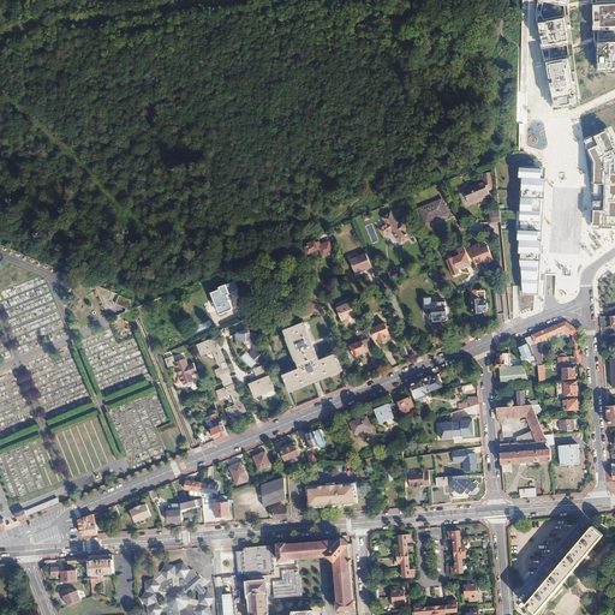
[(614,4),(595,5),(596,27),(614,25),(614,4)]
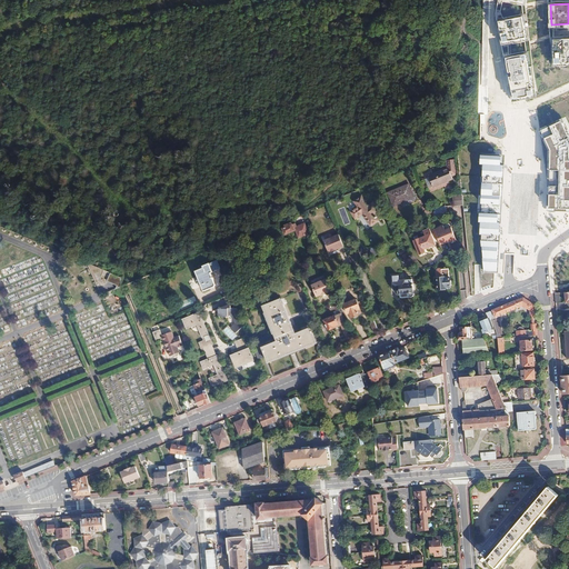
[(523,17),(500,21),(503,42),(527,38),(523,17)]
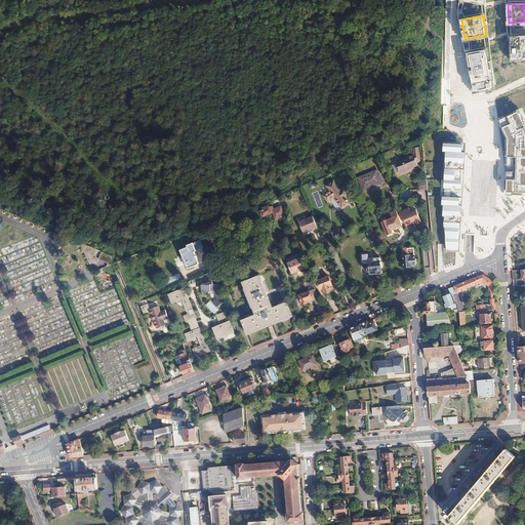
[(524,35),(512,36),(513,58),(524,57),(524,35)]
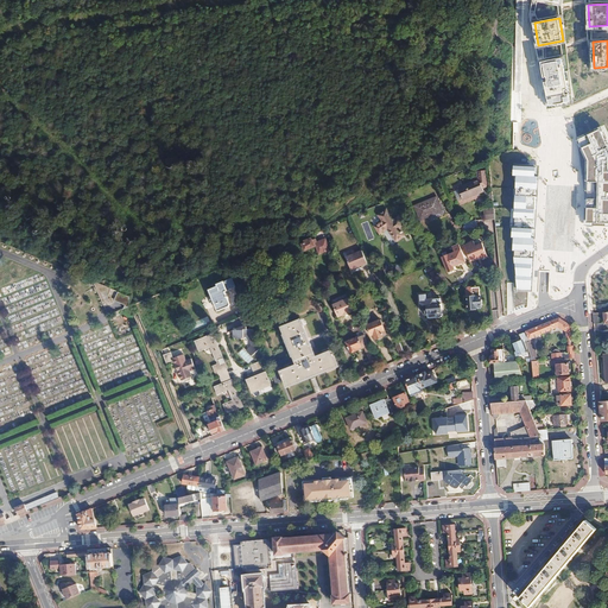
[(567,55),(539,61),(549,109),(575,105),(567,55)]
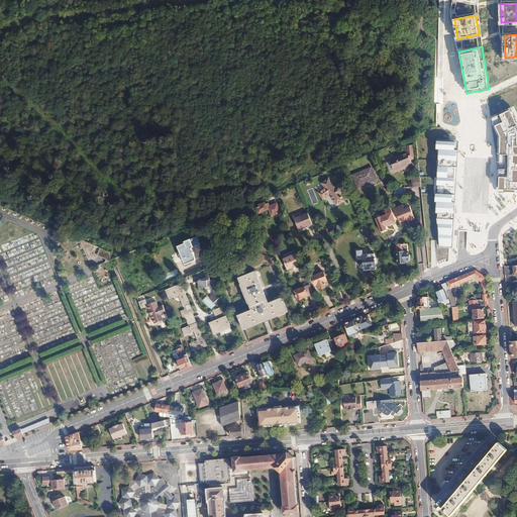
[(516,143),(516,120),(512,110),(494,118),(498,143),(504,143),(504,151),(499,151),(500,163),(500,189),(516,190),(516,151),(516,152),(516,143)]
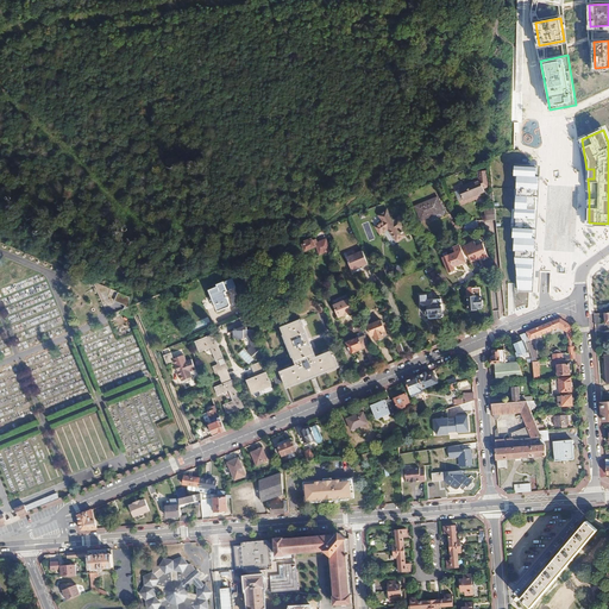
[(516,263),(519,290),(529,289),(532,276),(538,195),(539,168),(519,167),(518,176),(520,176),(516,230),(514,230),(514,238),(515,238),(515,251),(516,251),(516,257),(516,263)]
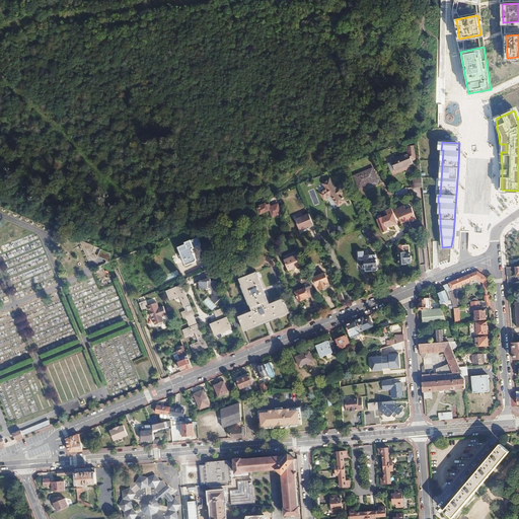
[(409,154),(391,161),(395,170),(413,163),(409,154)]
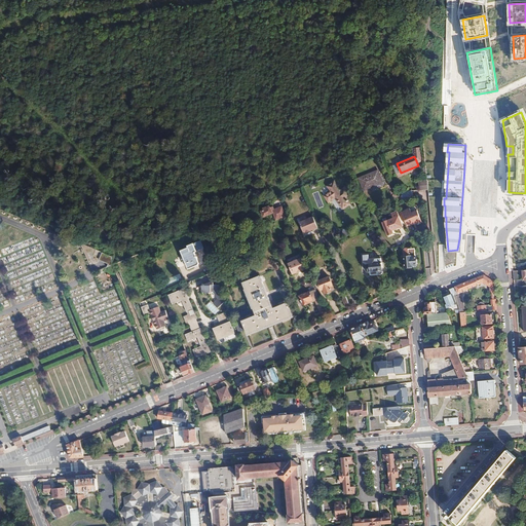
[(378,171),(359,179),(364,190),(383,183),(378,171)]
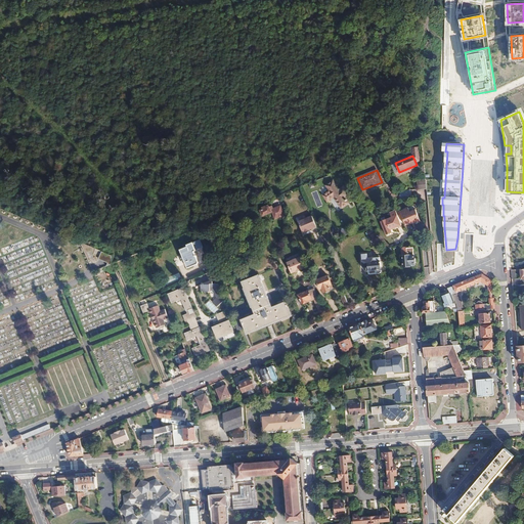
[(326,184),(329,189),(322,193),(326,200),(333,195),(341,208),(348,204),(345,198),(346,197),(344,193),(345,192),(342,187),(339,189),(333,180),(326,184)]
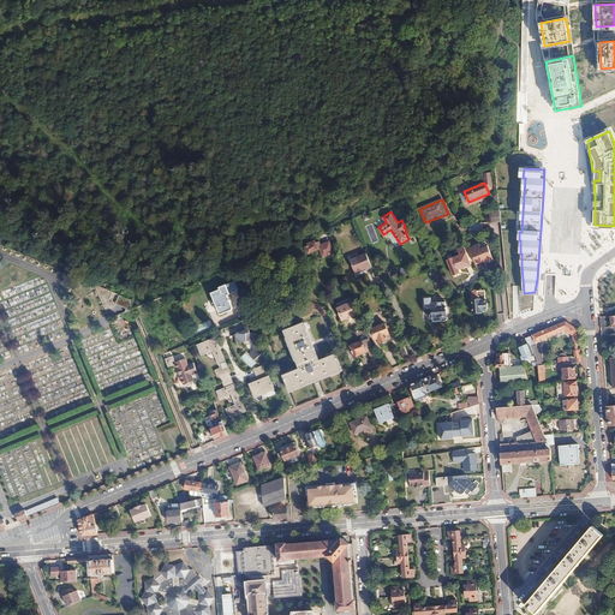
[(500,212),(489,213),(490,222),(501,221),(500,212)]
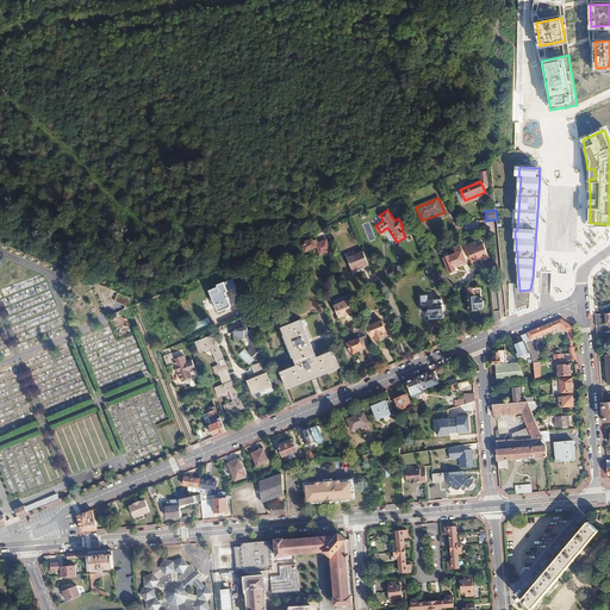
[(312,240),(305,242),(306,244),(304,246),(306,251),(315,248),(318,255),(329,250),(324,240),(316,243),(315,241),(313,241),(312,240)]
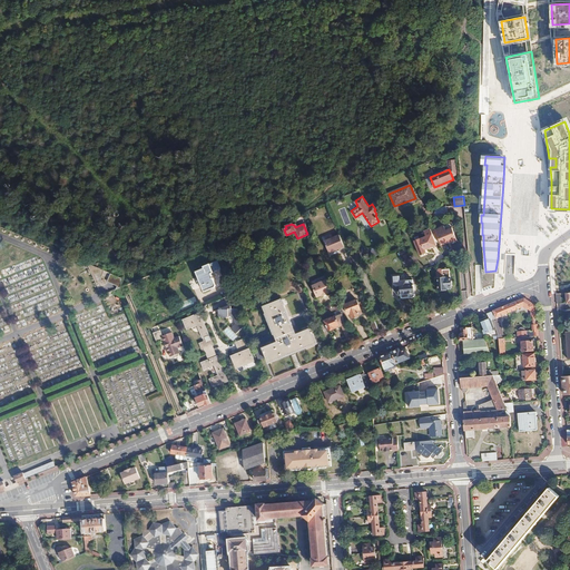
[(438,245),(430,228),(423,232),(425,237),(414,242),(420,255),(425,253),(425,251),(438,245)]
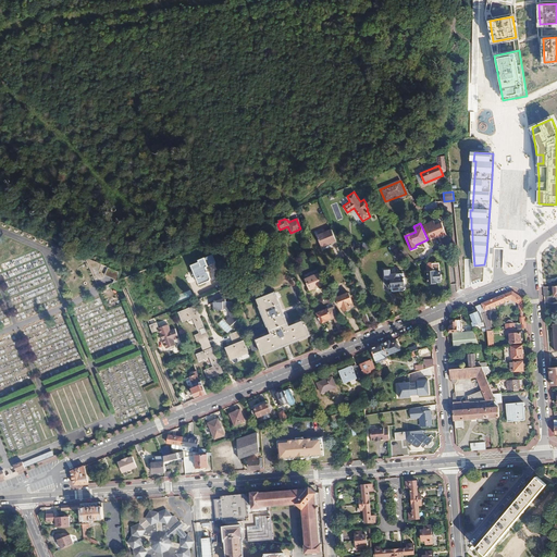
[(443,223),(428,229),(432,240),(447,235),(443,223)]
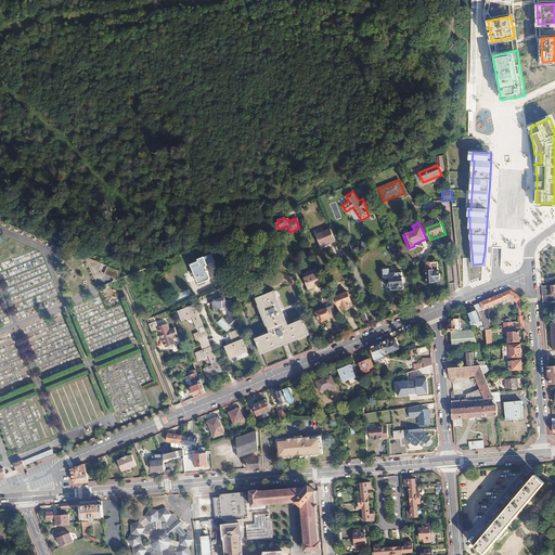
[(332,243),(336,242),(331,229),(317,234),(321,246),(332,242),(332,243)]
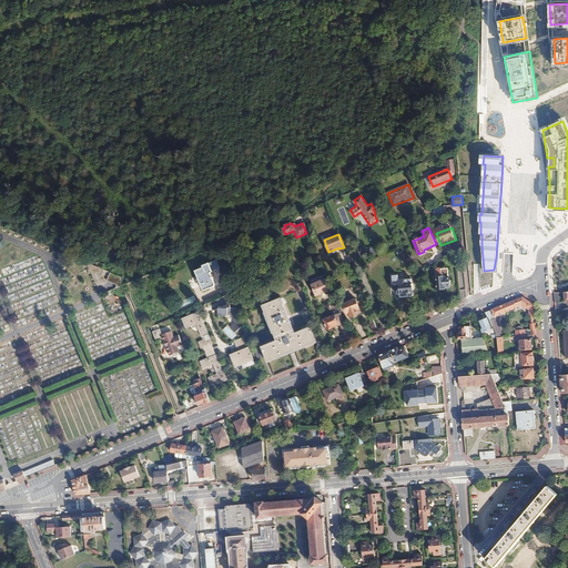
[(204,267),(195,271),(199,276),(198,280),(199,283),(201,284),(204,291),(215,285),(210,270),(220,265),(217,260),(203,265),(204,267)]
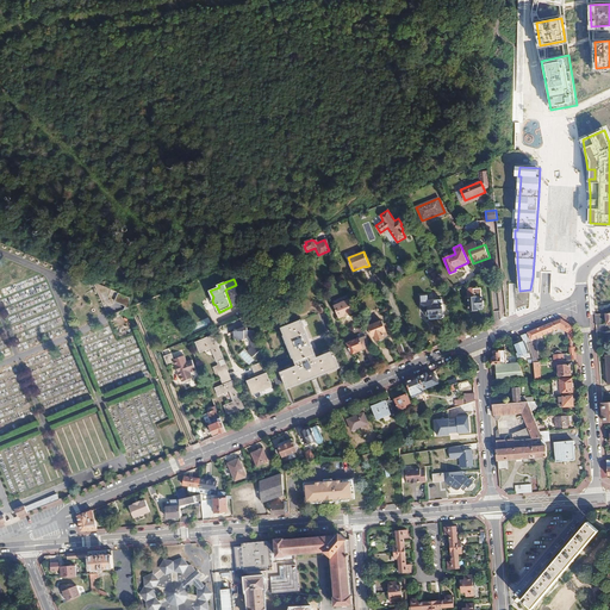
[(480,288),(468,290),(470,310),(478,310),(478,309),(483,309),(480,288)]
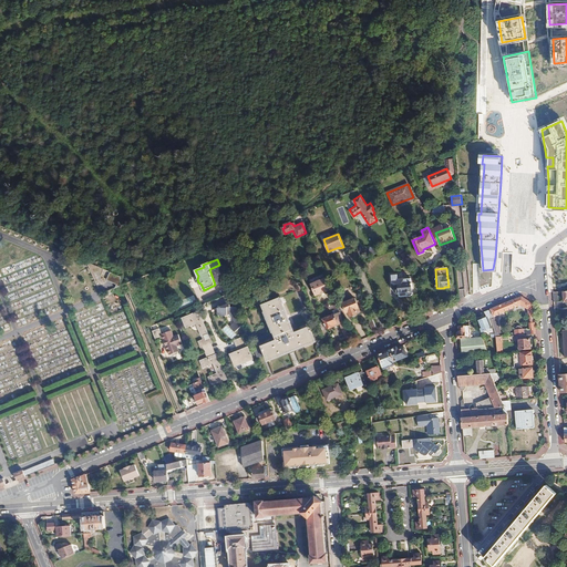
[(549,270),(550,284),(562,284),(560,269),(549,270)]
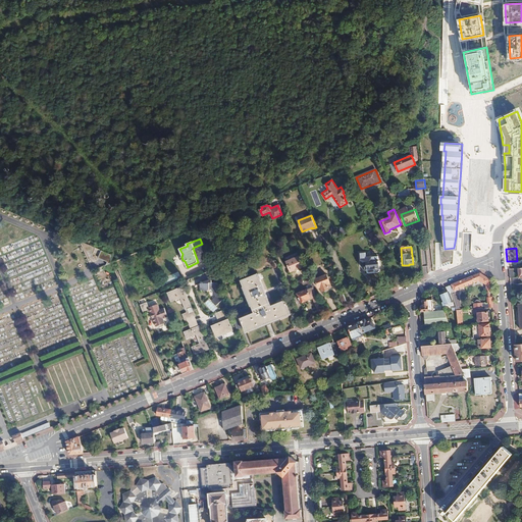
[(107,261),(109,255),(99,251),(97,257),(107,261)]
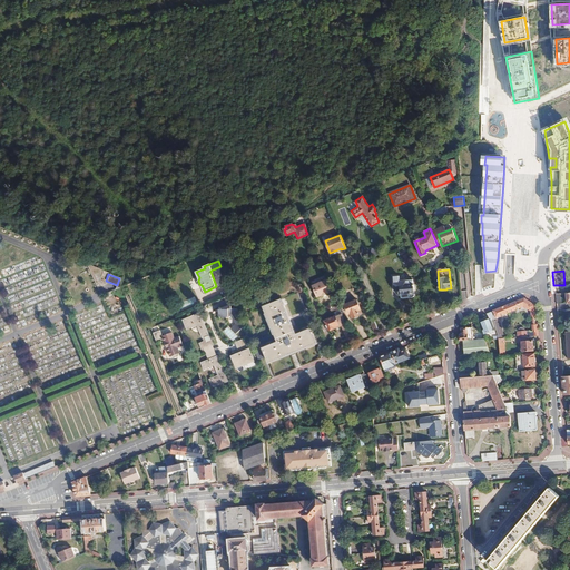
[(394,283),(393,283),(394,291),(397,291),(397,295),(400,296),(400,297),(401,298),(402,298),(411,298),(412,297),(413,296),(414,294),(412,281),(400,282),(399,276),(393,277),(394,283)]
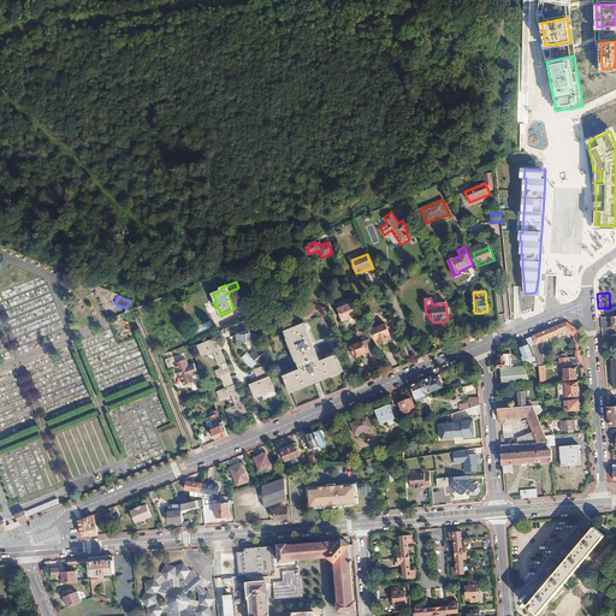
[(355,303),(338,309),(343,323),(348,320),(348,321),(355,319),(355,318),(360,315),(357,309),(355,303)]
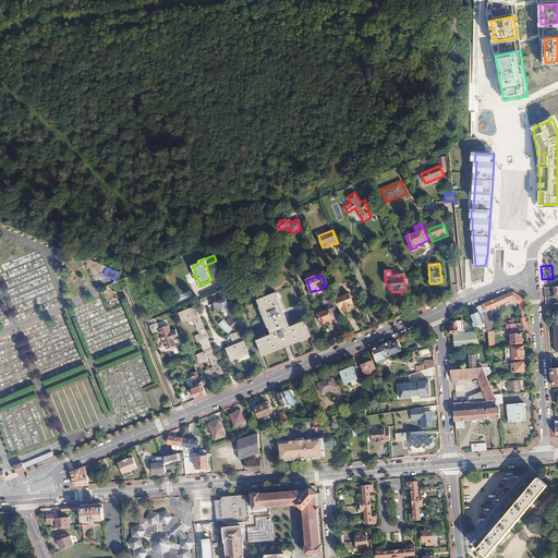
[(524,300),(513,292),(495,300),(498,306),(512,300),(520,303),(520,312),(523,312),(525,312),(524,300)]
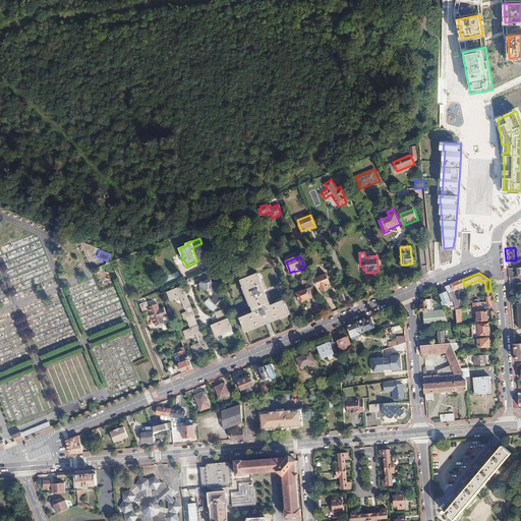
[(257,274),(241,281),(254,312),(240,319),(246,333),(290,314),(284,300),(271,305),(257,274)]
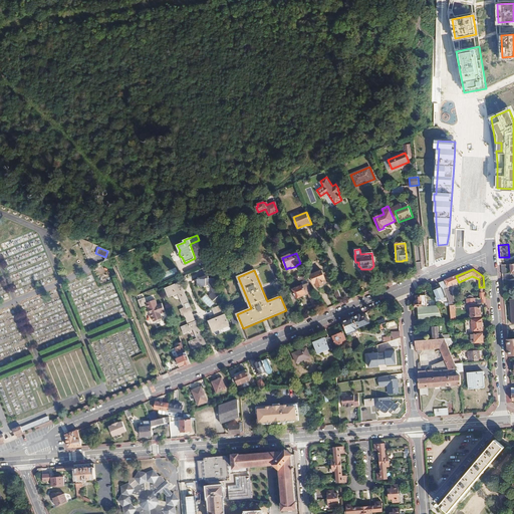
[(321,271),(310,275),(313,284),(316,283),(317,288),(324,285),(324,284),(326,283),(321,271)]
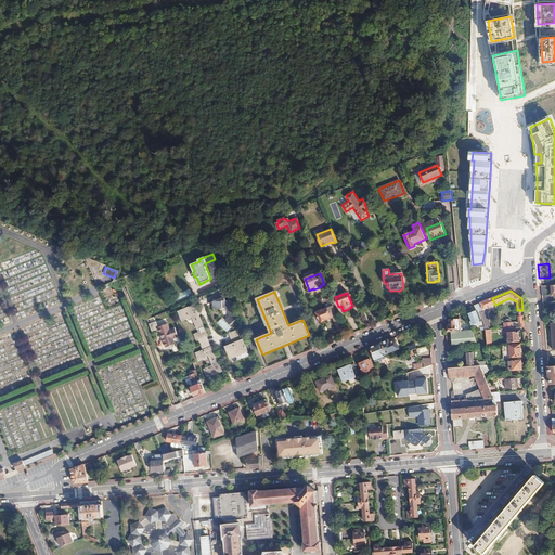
[(214,301),(213,306),(214,307),(220,308),(223,307),(227,308),(231,317),(226,320),(231,325),(239,319),(235,310),(232,302),(231,300),(226,300),(226,298),(222,298),(214,301)]
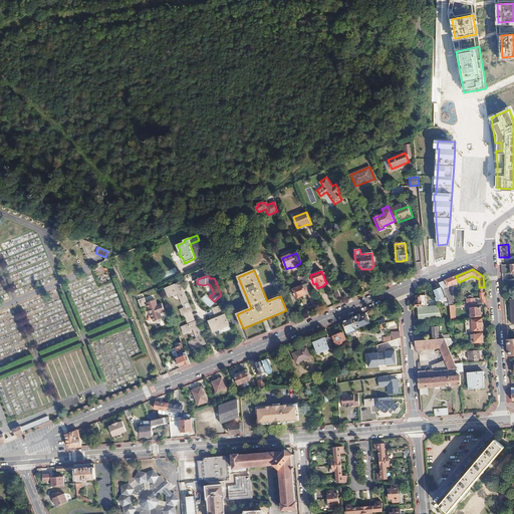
[(456,276),(443,281),(445,287),(447,285),(448,287),(452,286),(452,285),(459,282),(456,276)]
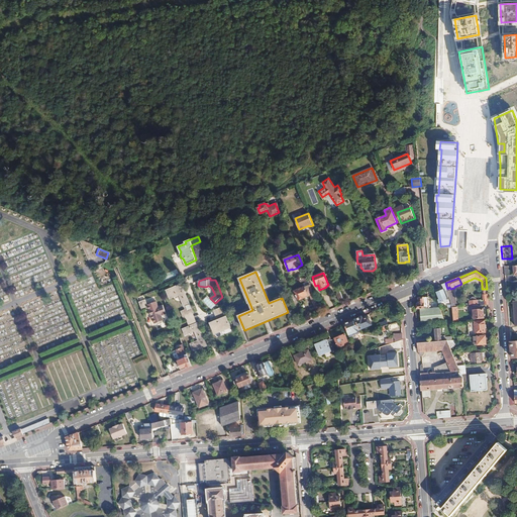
[(441,285),(443,290),(436,293),(438,299),(437,300),(439,304),(448,300),(445,293),(448,291),(447,289),(445,283),(441,285)]
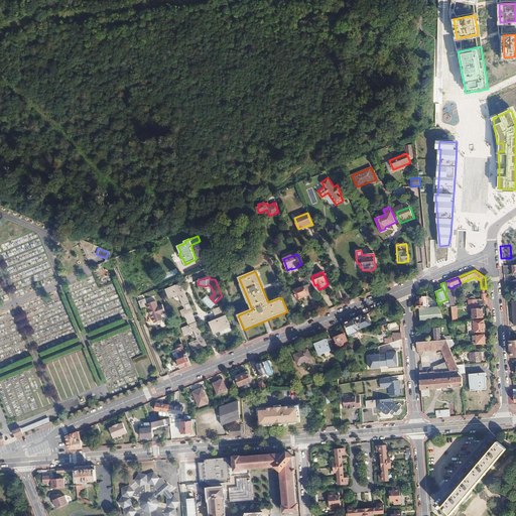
[(181,283),(166,289),(169,298),(178,294),(183,305),(189,303),(181,283)]
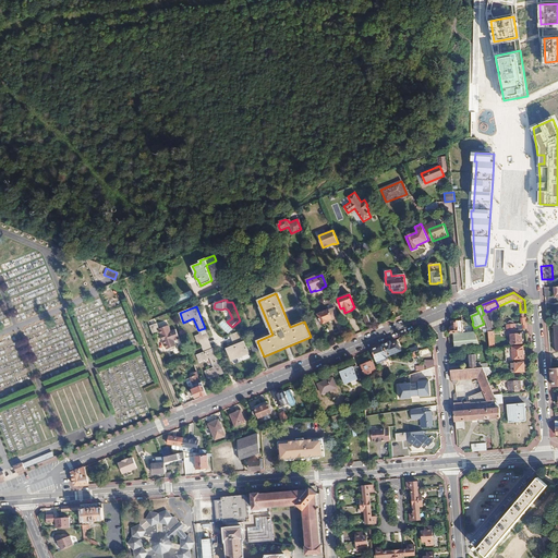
[(335,307),(318,314),(322,323),(334,318),(342,340),(348,338),(336,308),(335,307)]
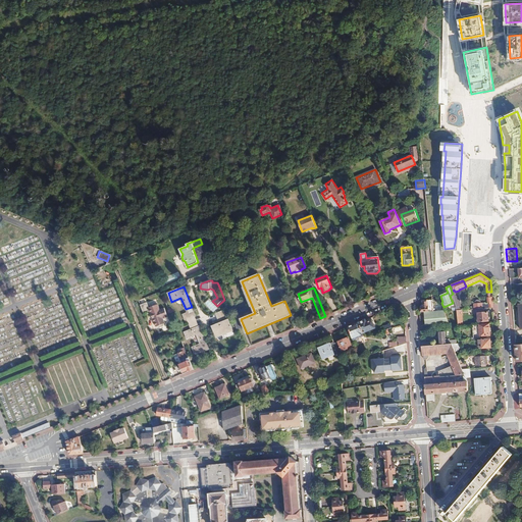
[(474,304),(474,305),(473,305),(473,307),(468,307),(468,310),(474,309),(482,309),(493,308),(492,297),(490,298),(487,298),(488,304),(485,304),(481,304),(481,303),(474,304)]
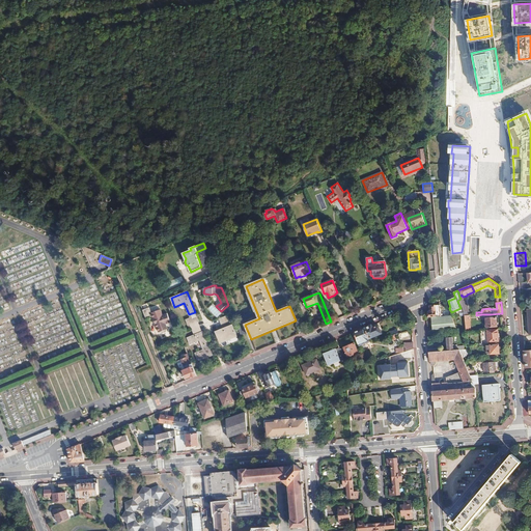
[(440,306),(429,306),(430,312),(428,312),(428,317),(431,317),(441,316),(440,306)]
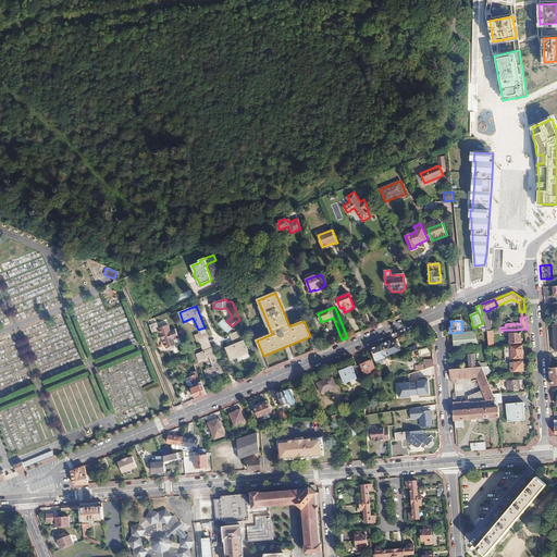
[(157,323),(150,326),(153,335),(160,332),(168,349),(169,348),(169,349),(170,350),(175,348),(176,346),(175,346),(176,345),(174,339),(180,337),(175,329),(171,331),(169,324),(159,329),(157,323)]
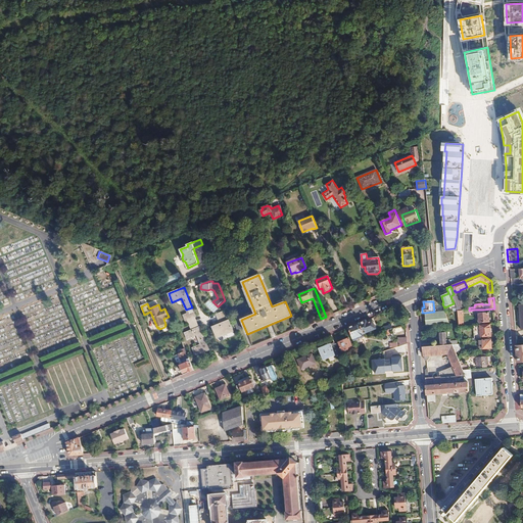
[(475,315),(479,315),(479,323),(489,322),(488,314),(484,314),(483,310),(475,310),(475,315)]
